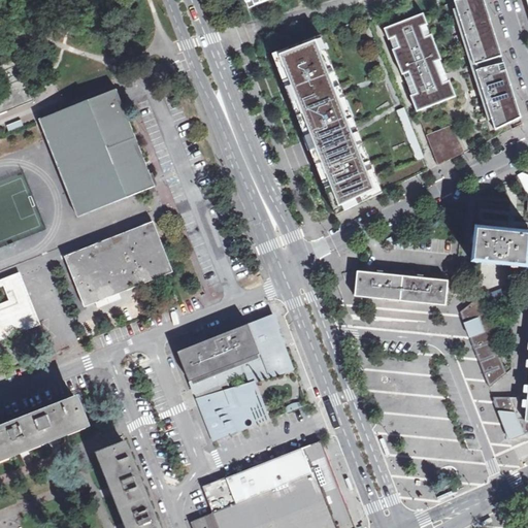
[(484,0),(458,0),(455,1),(457,8),(475,65),(501,57),(484,0)]
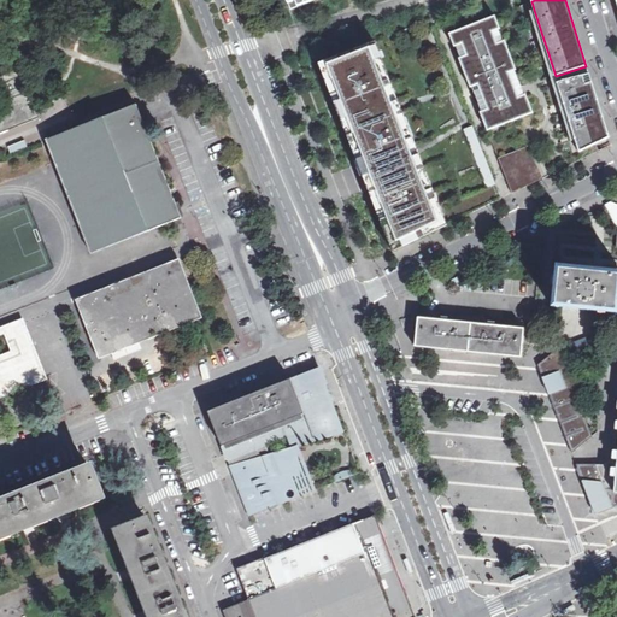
[(556,76),(534,10),(530,11),(571,141),(576,140),(558,82),(589,75),(586,66),(556,76)]
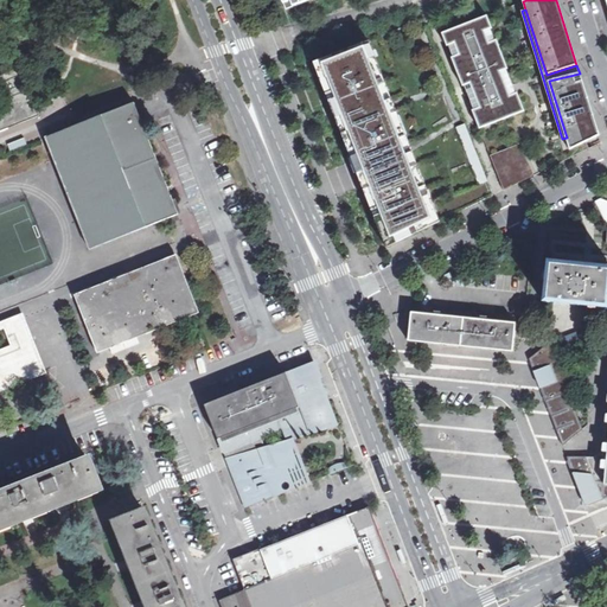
[(486,14),(439,34),(474,131),(522,110),(486,14)]
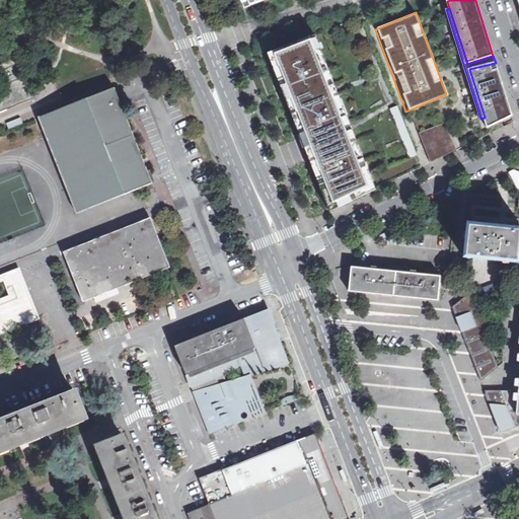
[(311,40),(276,54),(312,148),(334,204),(369,187),(352,145),(339,150),(330,130),(345,124),(330,90),(311,40)]
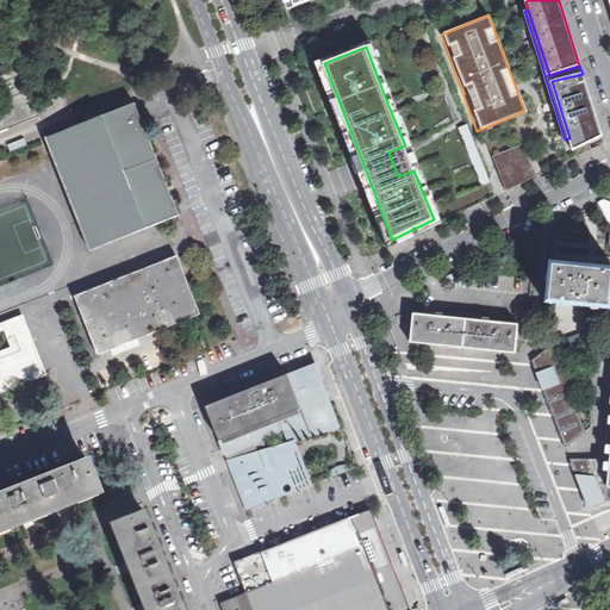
[(583,74),(552,81),(570,138),(573,151),(603,137),(583,74)]
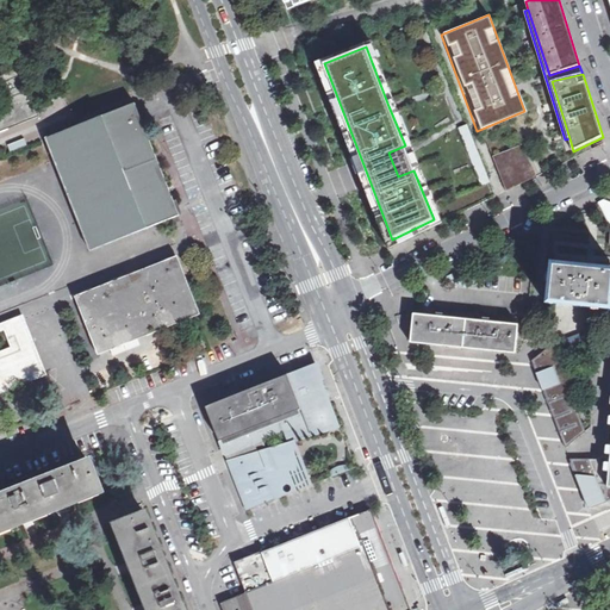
[(93,250),(168,221),(174,218),(179,216),(180,216),(176,209),(169,190),(156,157),(144,125),(135,103),(49,137),(93,250)]
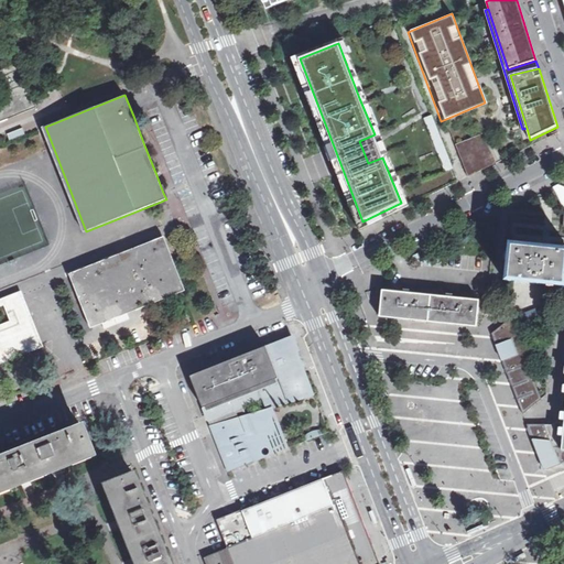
[(446,173),(454,169),(433,116),(424,119),(446,173)]
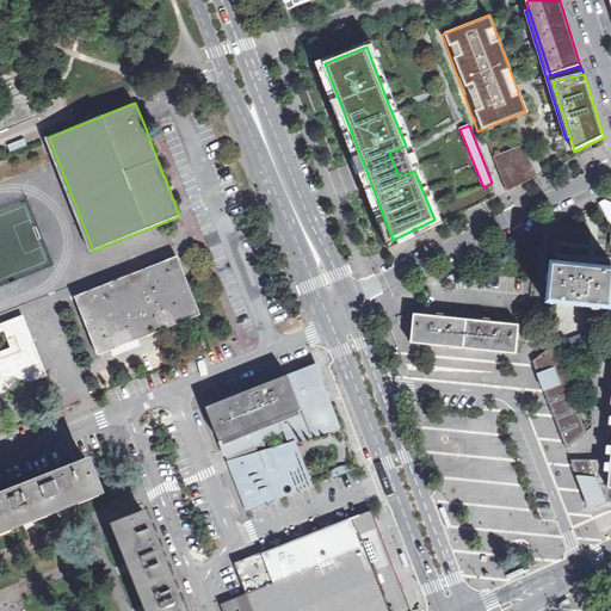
[(11,152),(26,147),(25,141),(10,146),(11,152)]
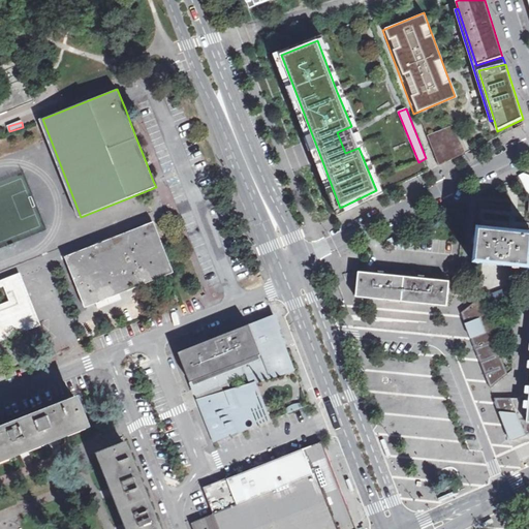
[(354,135),(351,126),(337,132),(345,153),(359,148),(354,135)]
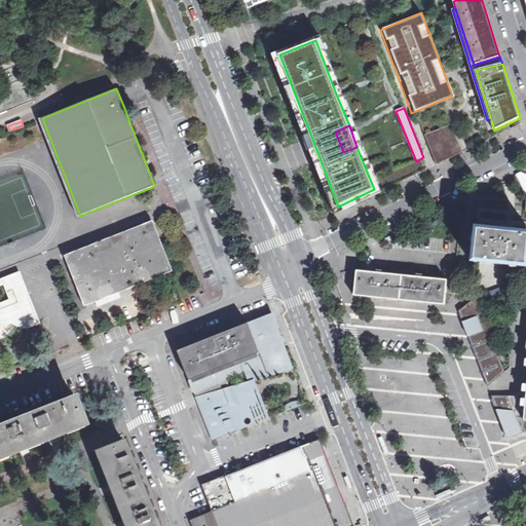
[(448,125),(426,136),(437,163),(460,151),(448,125)]
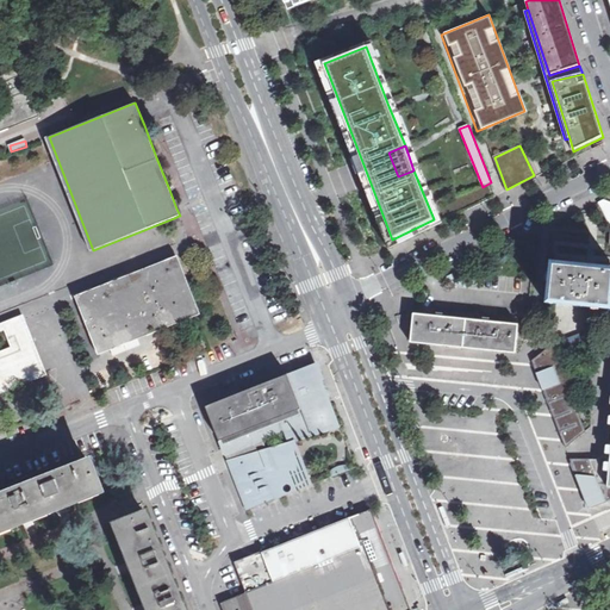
[(478,190),(483,204),(496,197),(491,182),(483,187),(478,190)]
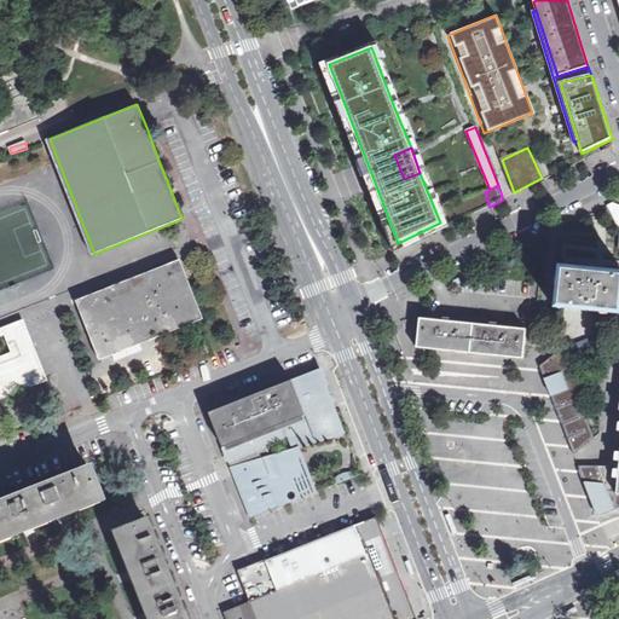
[(185,229),(181,219),(177,221),(171,224),(174,233),(185,229)]
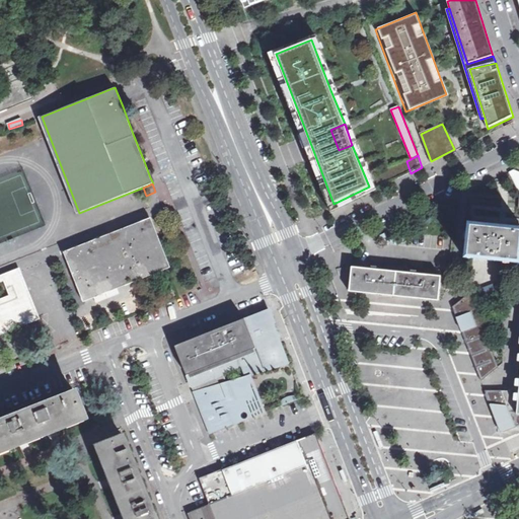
[(518,195),(495,193),(493,213),(518,215),(518,195)]
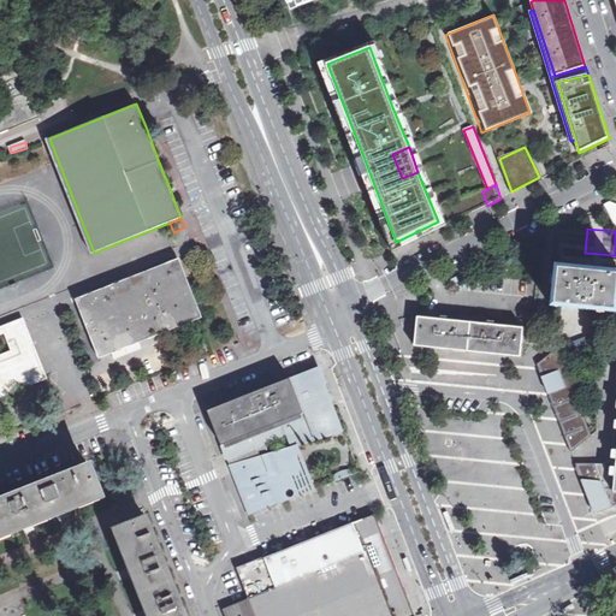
[(188,290),(177,260),(78,300),(100,355),(199,315),(188,290)]
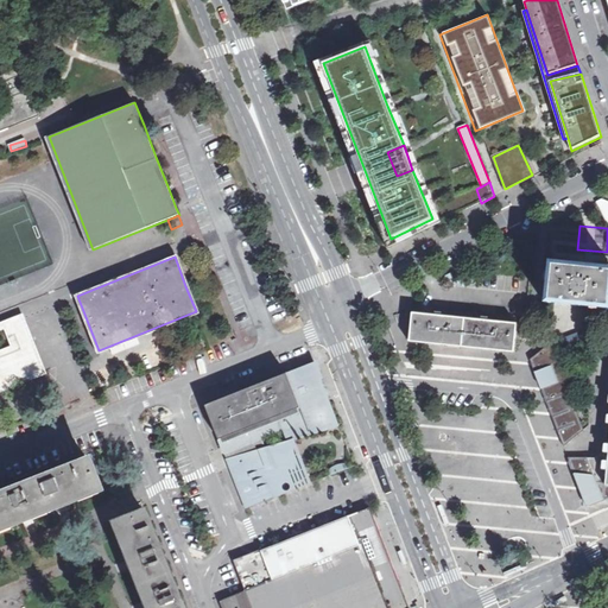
[(607,266),(549,261),(544,302),(607,308),(607,266)]
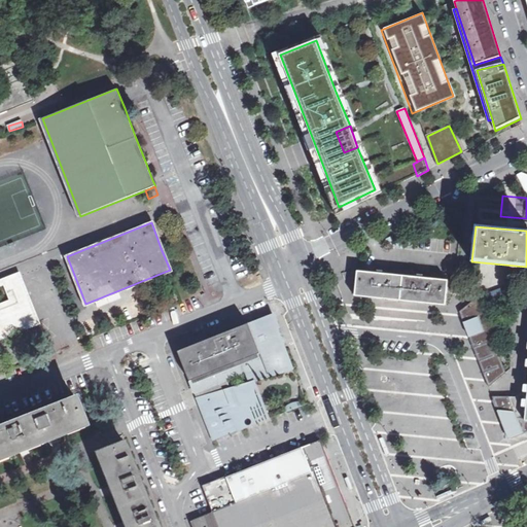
[(430,272),(417,271),(416,277),(389,274),(390,268),(377,267),(376,273),(357,271),(355,295),(448,305),(450,280),(429,278),(430,272)]
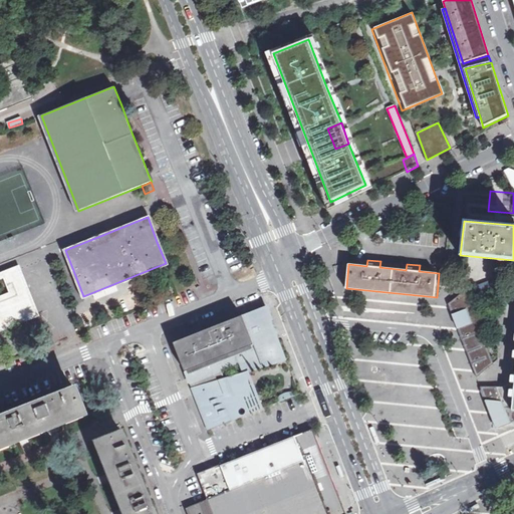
[(0,328),(36,314),(23,281),(10,286),(13,294),(0,299),(0,328)]
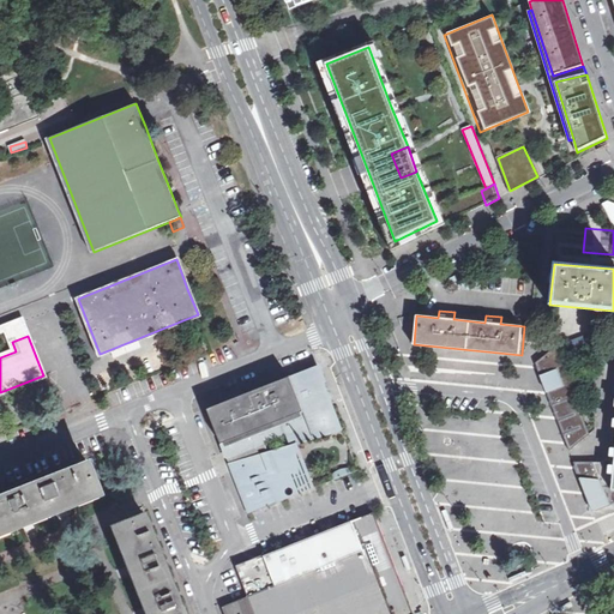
[(570,451),(590,434),(557,347),(536,362),(570,451)]
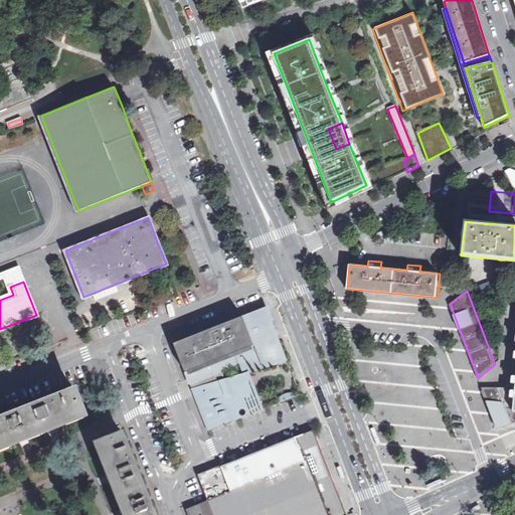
[(267,307),(243,316),(260,356),(265,368),(288,361),(276,329),(267,307)]
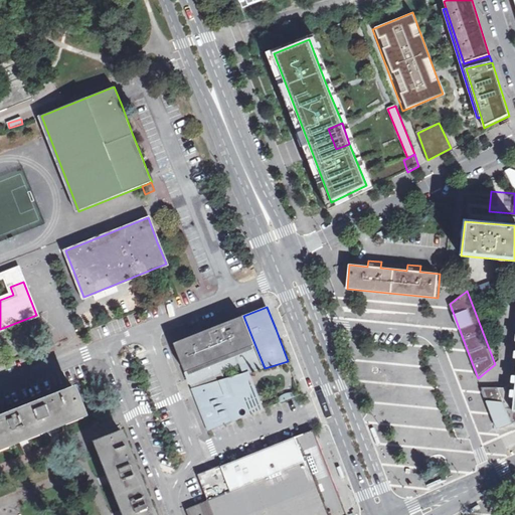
[(218,326),(175,344),(191,383),(197,380),(200,387),(225,379),(221,371),(239,364),(243,374),(248,373),(265,368),(260,356),(243,316),(234,320),(234,321),(228,323),(218,327),(218,326)]
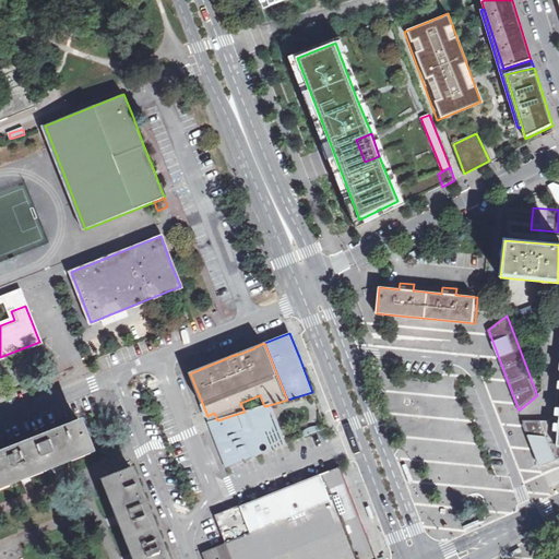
[(217,420),(210,423),(215,436),(228,467),(257,456),(253,450),(261,443),(265,431),(273,431),(270,405),(264,406),(245,412),(217,420)]
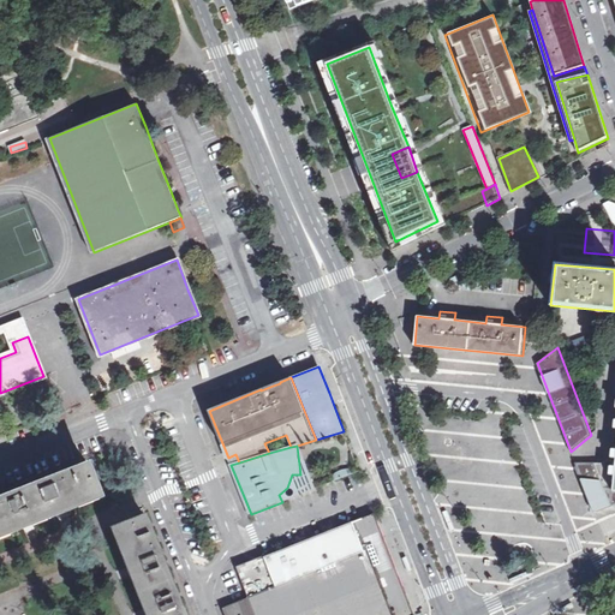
[(614,499),(605,499),(607,484),(609,459),(601,463),(574,463),(593,512),(614,503),(614,499)]
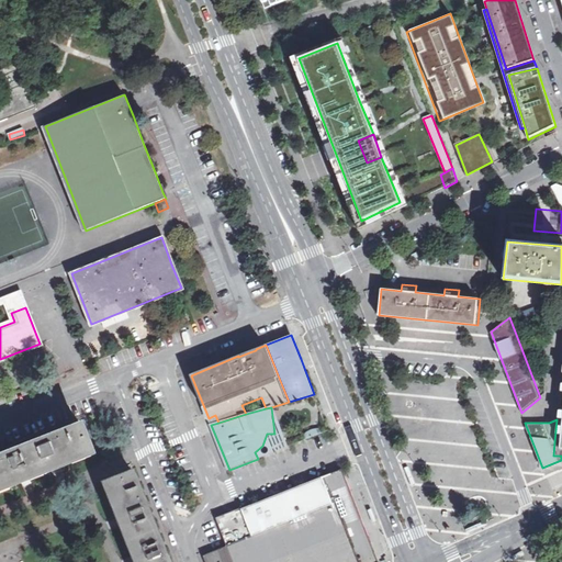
[(82,427),(0,459),(0,491),(26,481),(57,469),(93,454),(82,427)]
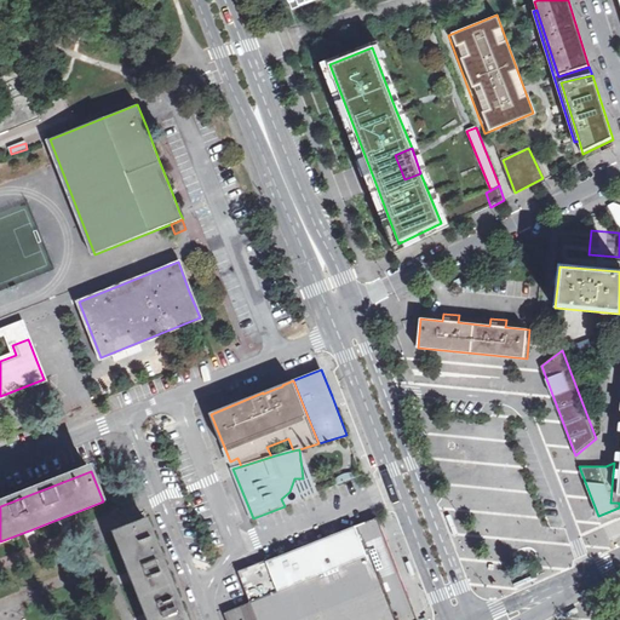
[(337,478),(339,484),(354,478),(352,474),(350,474),(342,475),(337,478)]
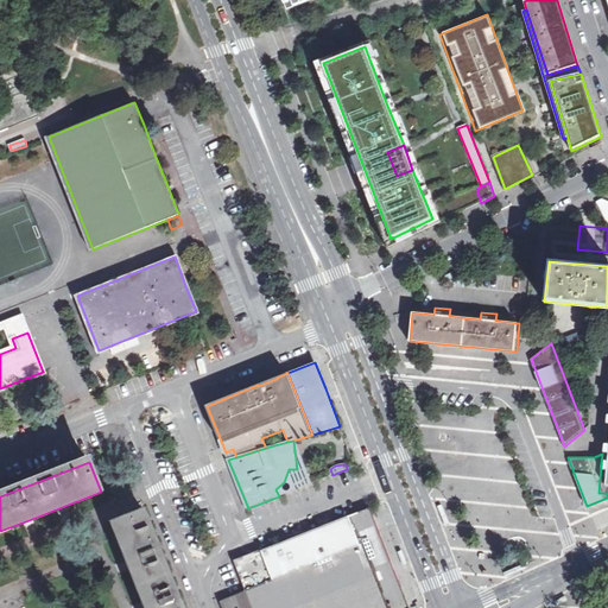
[(297,489),(289,469),(284,482),(276,489),(279,496),(297,489)]
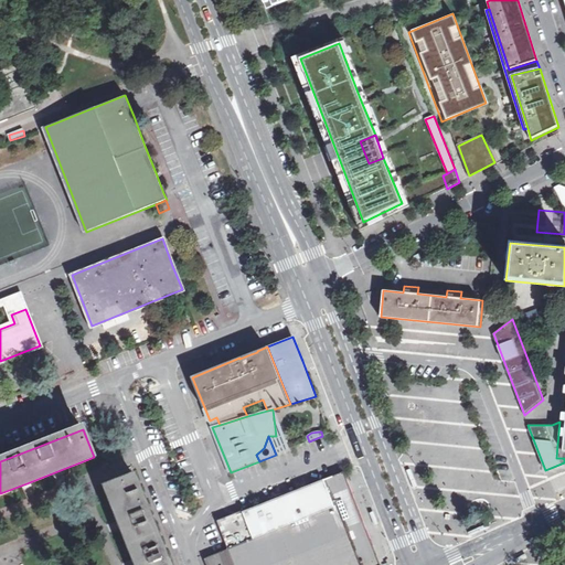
[(407,468),(416,489),(420,487),(417,479),(413,466),(407,468)]
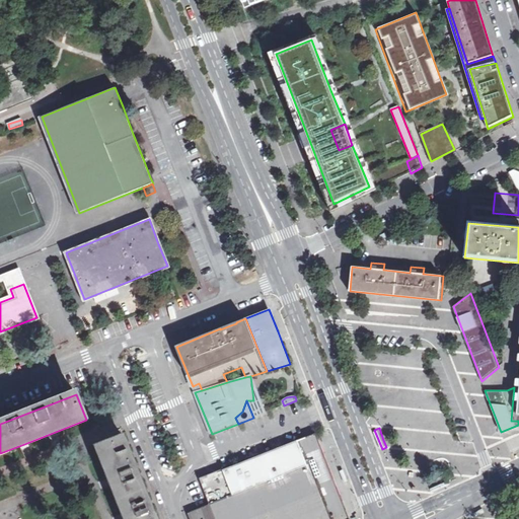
[(156,518),(124,438),(98,447),(112,480),(125,517),(126,518),(156,518)]
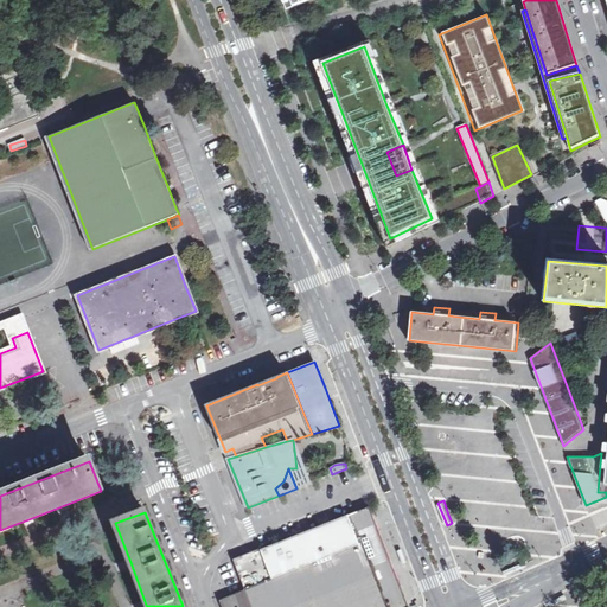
[(357,512),(235,560),(248,594),(253,606),(409,606),(384,545),(371,513),(365,516),(359,518),(357,512)]
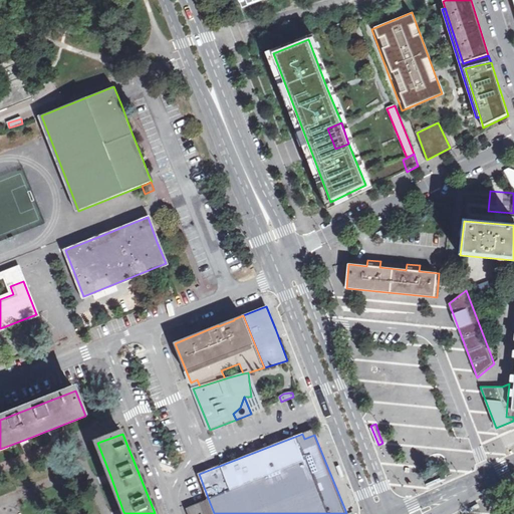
[(341,463),(337,465),(341,477),(344,476),(346,475),(341,463)]
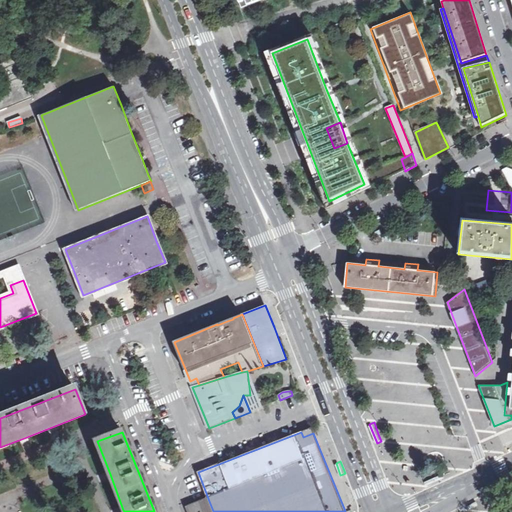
[(424,484),(425,486),(440,479),(438,475),(433,478),(423,483),(424,484)]
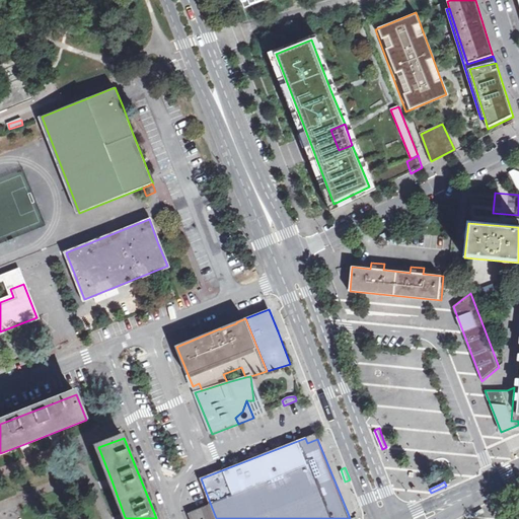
[(216,518),(212,508),(190,517),(190,518),(216,518)]
